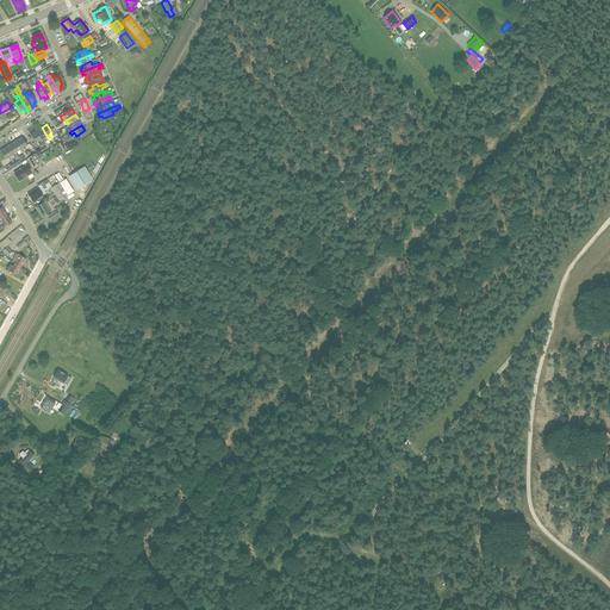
[(49,139),(42,128),(36,131),(42,139),(44,137),(47,141),(49,139)]
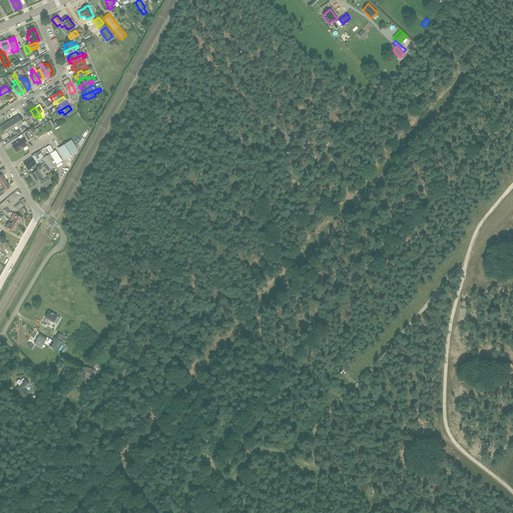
[(35,117),(30,110),(25,113),(30,120),(32,122),(34,121),(32,118),(35,117)]
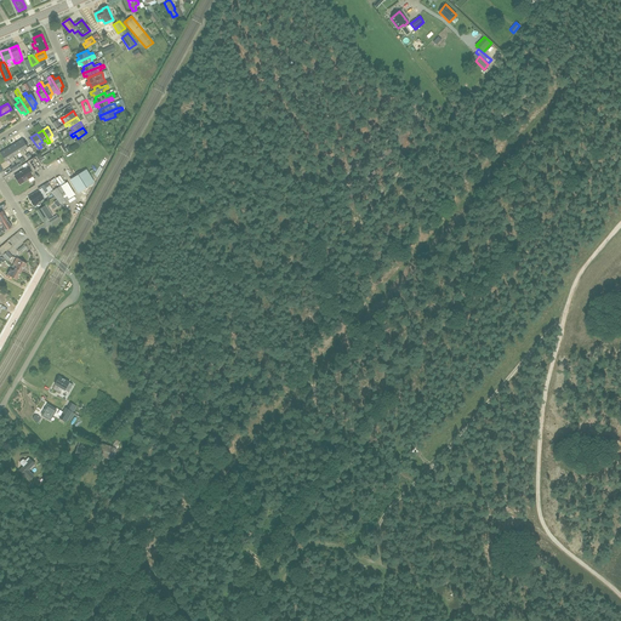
[(22,140),(17,143),(24,154),(27,153),(24,149),(28,148),(22,140)]
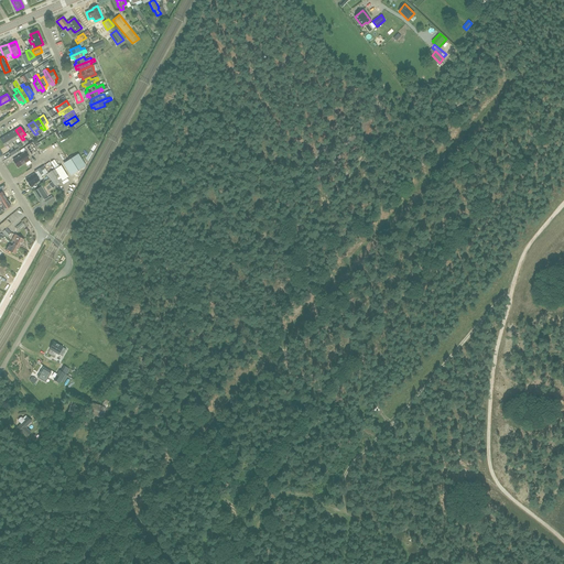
[(15,130),(10,132),(15,140),(18,139),(20,142),(22,140),(15,130)]
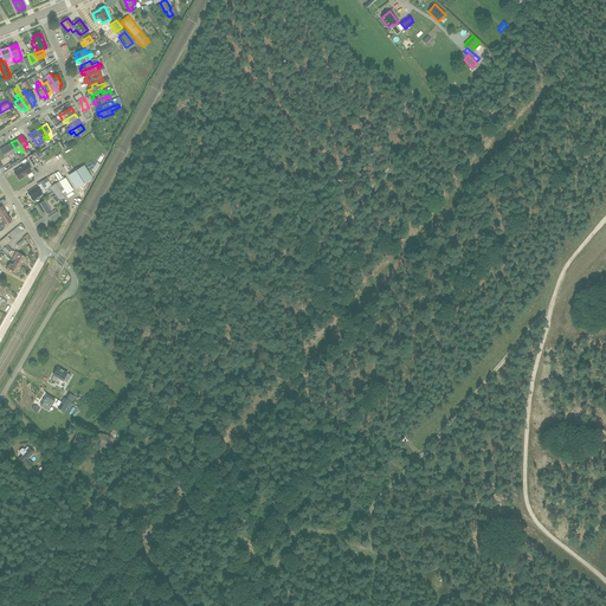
[(11,142),(6,146),(13,158),(15,156),(13,153),(17,150),(11,142)]
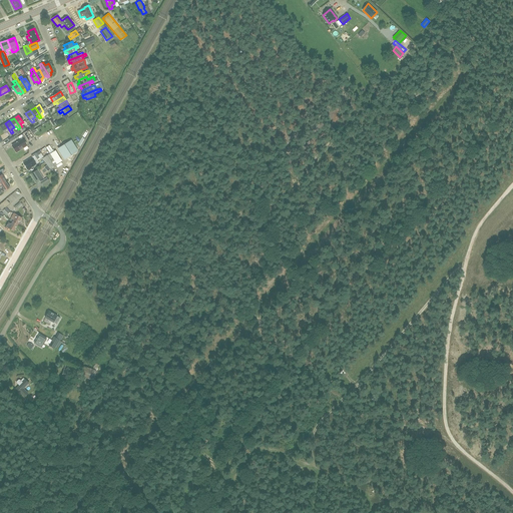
[(11,133),(5,123),(0,126),(5,133),(7,132),(9,134),(11,133)]
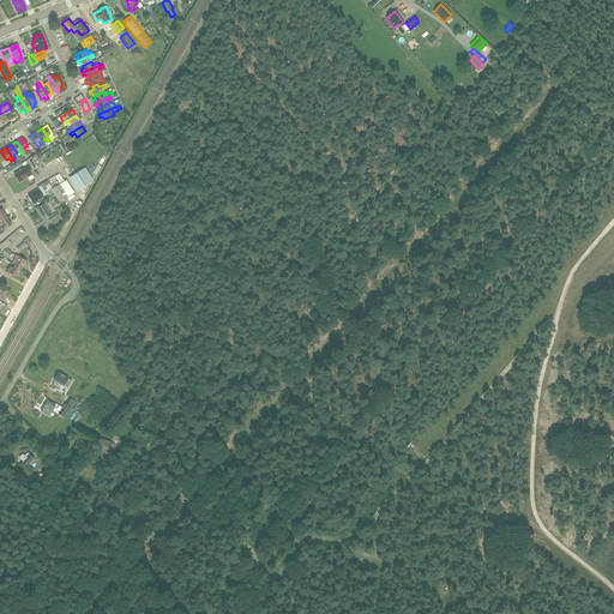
[(41,163),(35,155),(29,160),(34,168),(41,163)]
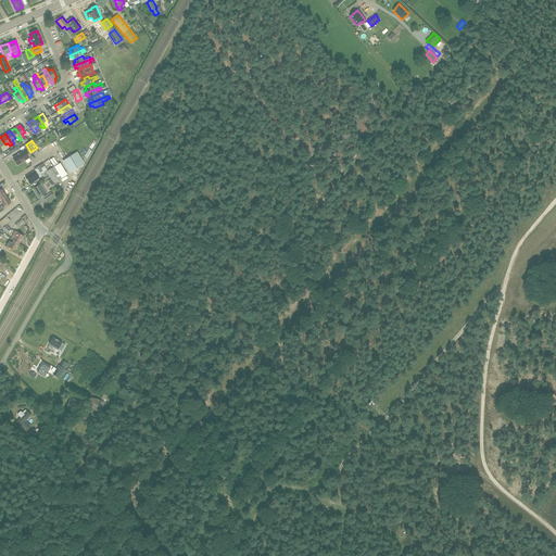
[(24,150),(13,158),(17,164),(21,162),(22,163),(25,161),(27,163),(30,161),(24,150)]
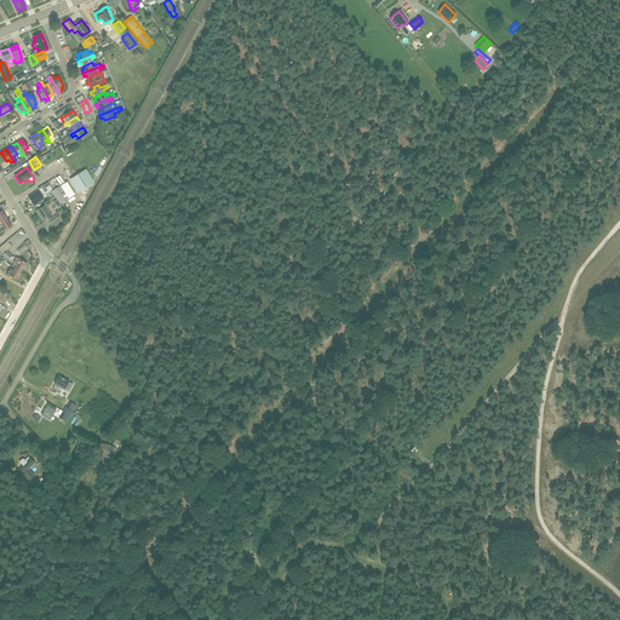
[(92,182),(82,168),(69,179),(79,191),(92,182)]
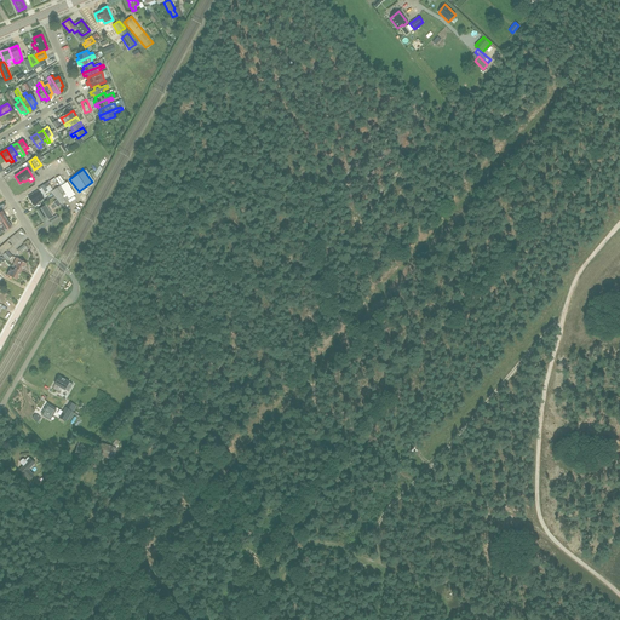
[(39,190),(28,197),(34,205),(47,196),(46,194),(45,191),(47,190),(46,188),(50,185),(47,182),(40,187),(41,188),(39,190)]
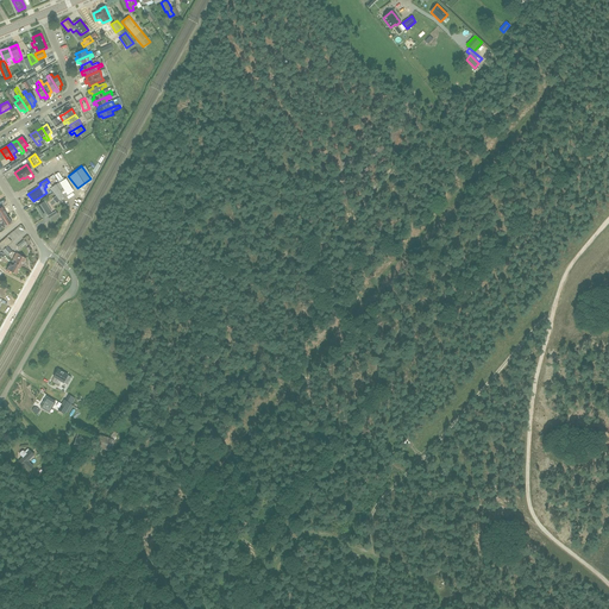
[(60,182),(50,188),(60,200),(67,195),(60,182)]
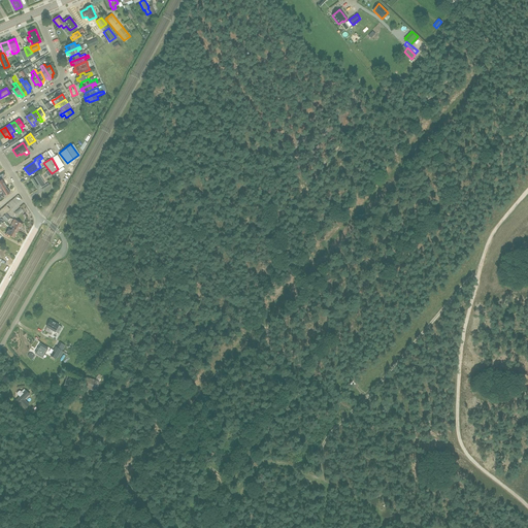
[(44,184),(39,174),(31,179),(37,189),(44,184)]
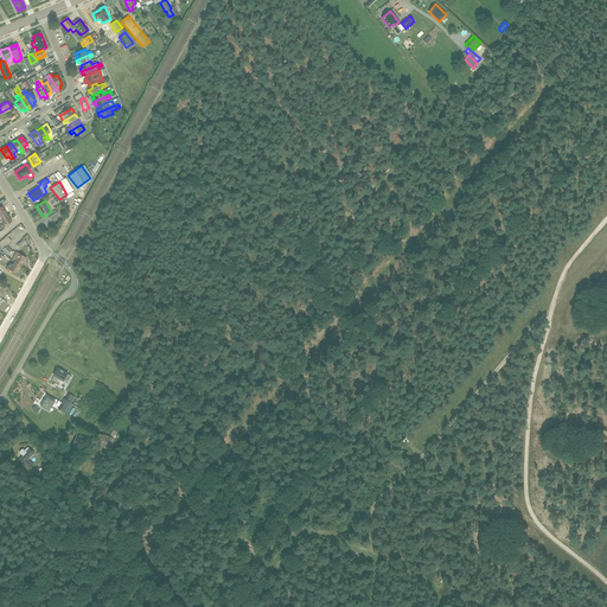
[(0,224),(2,228),(6,225),(12,222),(7,213),(0,217),(0,224)]
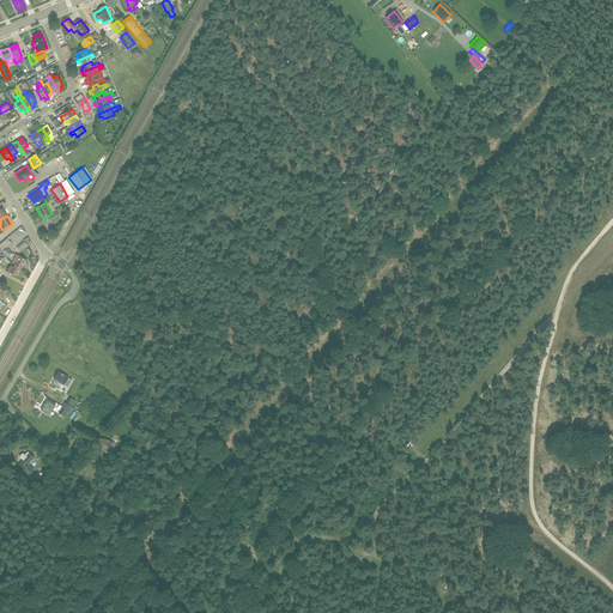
[(2,242),(0,244),(0,249),(7,258),(12,254),(2,243),(2,242)]
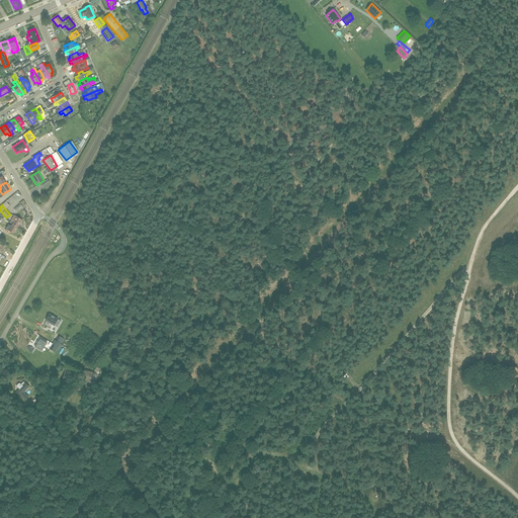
[(12,224),(17,227),(21,220),(14,214),(11,220),(10,222),(12,224)]
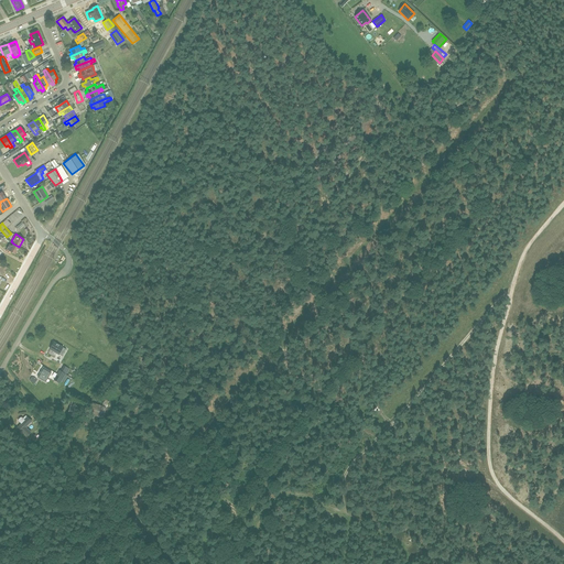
[(13,243),(12,246),(9,245),(7,249),(6,251),(10,253),(11,251),(15,253),(19,247),(13,243)]
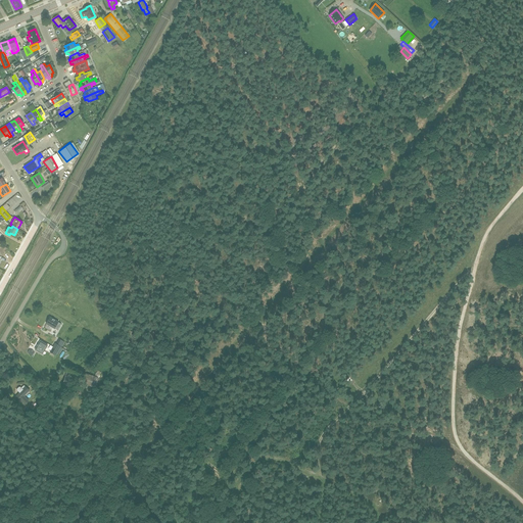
[(60,323),(58,322),(50,317),(46,323),(54,328),(57,330),(60,326),(58,326),(60,323)]
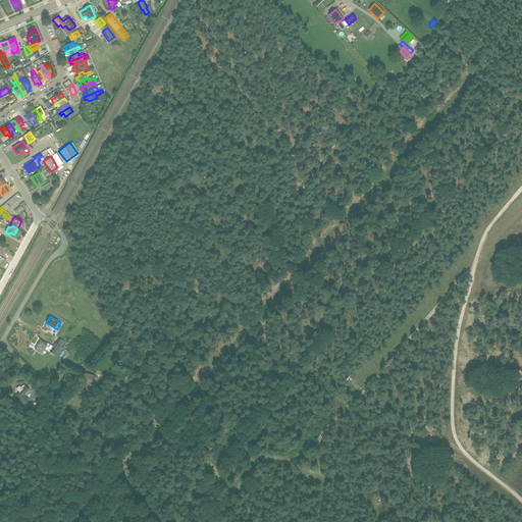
[(37,346),(35,349),(37,350),(37,351),(39,352),(39,351),(42,353),(47,345),(40,341),(39,343),(38,343),(37,346)]
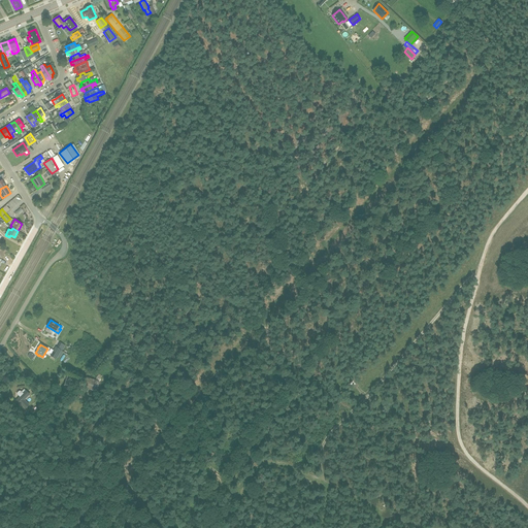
[(56,347),(51,356),(56,359),(61,350),(56,347)]
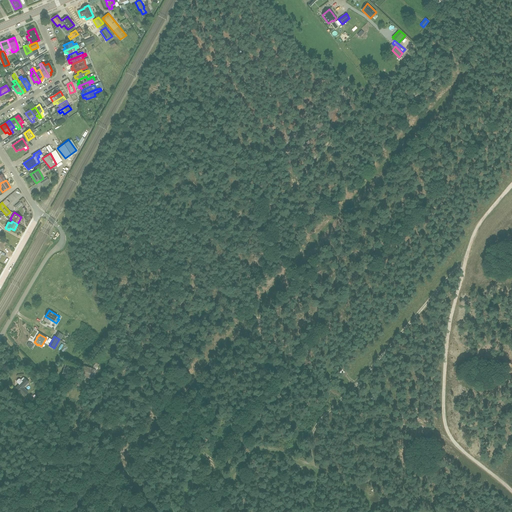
[(80,376),(92,379),(93,374),(95,375),(99,364),(95,362),(91,360),(88,366),(92,367),(92,368),(83,365),(80,376)]
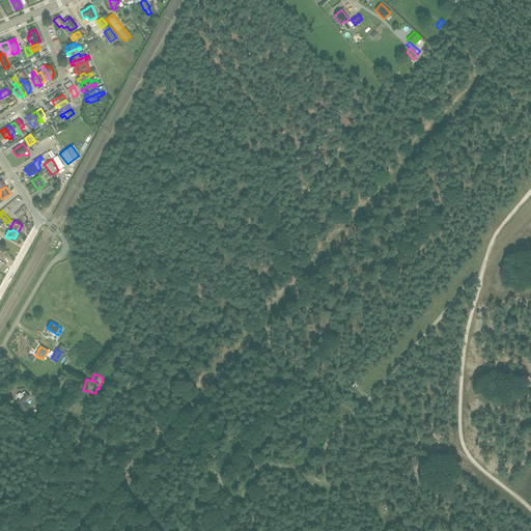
[(84,381),(73,378),(67,376),(65,383),(63,389),(72,392),(73,386),(71,385),(71,383),(83,386),(84,381)]
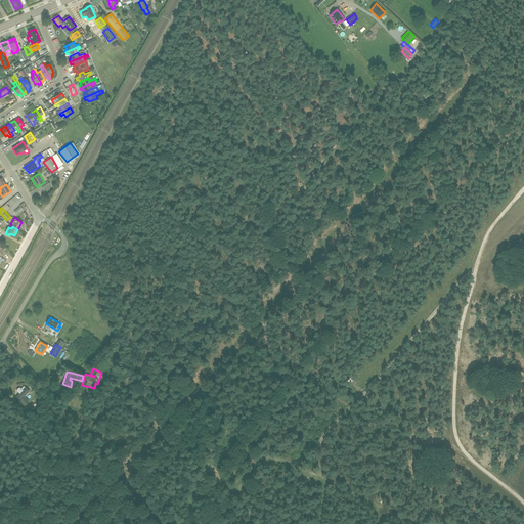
[(30,391),(26,388),(24,386),(22,388),(20,387),(18,388),(17,389),(16,391),(19,393),(16,396),(22,401),(25,405),(29,401),(25,397),(30,391)]
